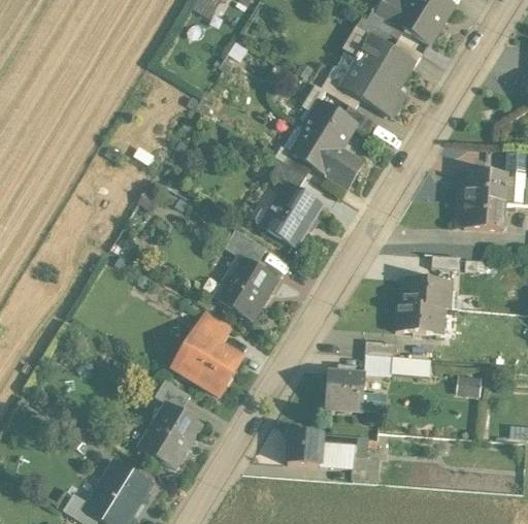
[(215,23),(227,2),(223,0),(195,0),(190,8),(215,23)]
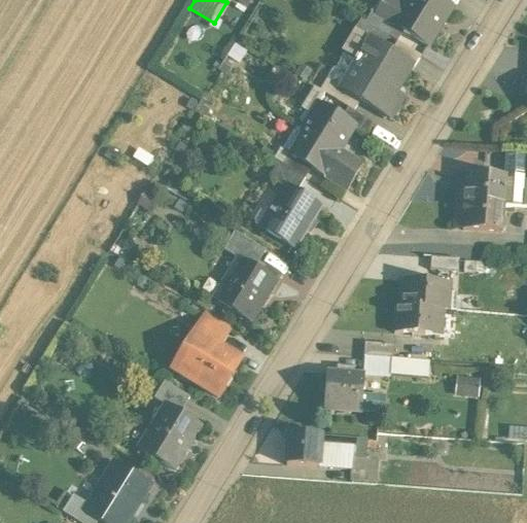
[(405,4),(397,0),(386,0),(379,12),(378,13),(393,23),(405,4)]
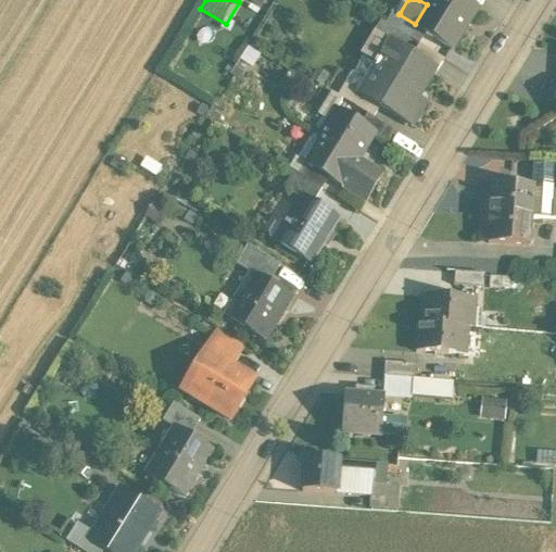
[(429,0),(427,4),(415,24),(425,30),(452,47),(478,5),(469,0),(429,0)]
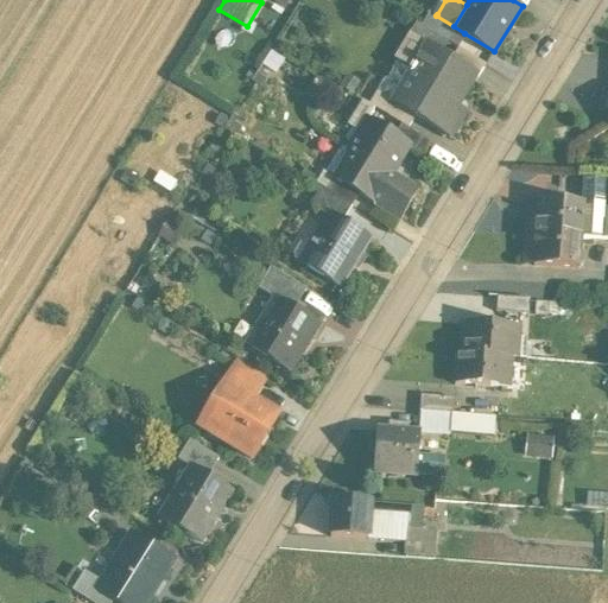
[(454,26),(436,16),(437,14),(429,10),(420,23),(457,45),(464,33),(454,26)]
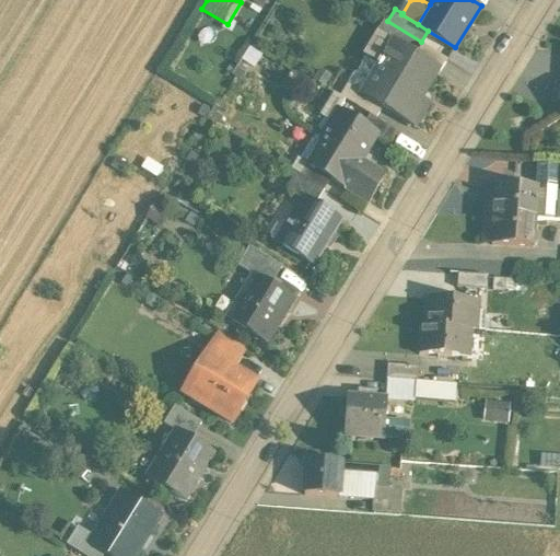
[(415,53),(376,29),(362,51),(378,61),(377,65),(378,66),(363,91),(362,93),(382,105),(413,124),(428,101),(419,96),(434,70),(435,68),(419,58),(421,56),(415,53)]
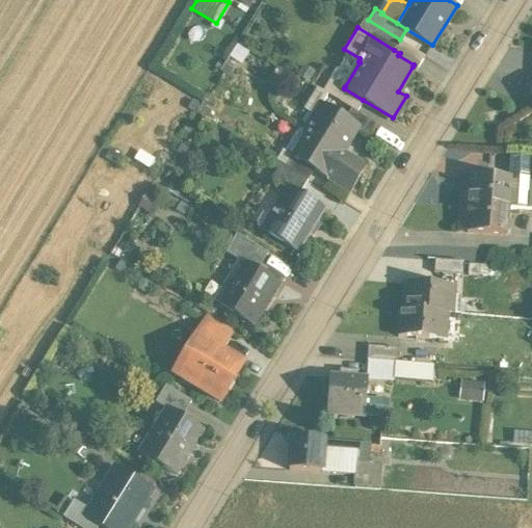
[(424,54),(400,40),(394,50),(400,53),(398,55),(414,64),(413,67),(416,69),(424,54)]
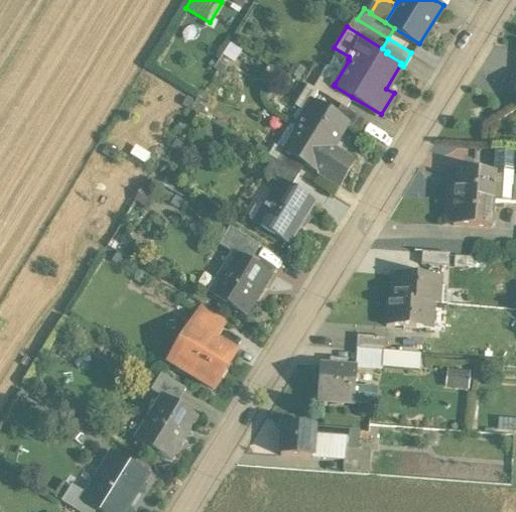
[(335,84),(320,75),(312,87),(337,101),(346,107),(352,97),(334,86),(335,84)]
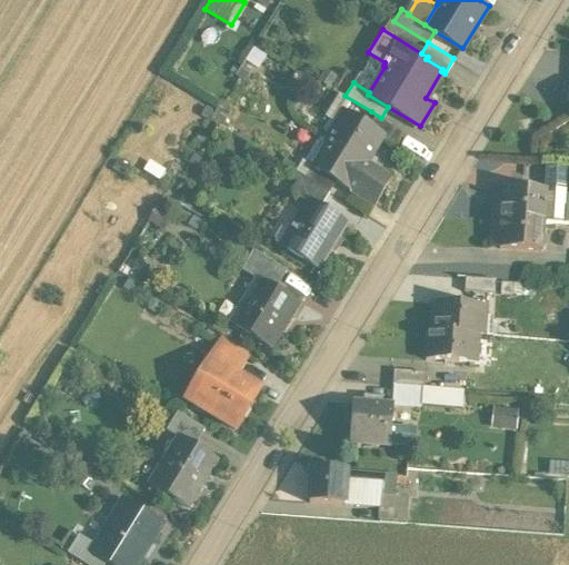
[(365,124),(343,110),(326,139),(335,146),(321,169),(336,178),(373,201),(389,177),(363,161),(371,148),(372,149),(382,135),(379,132),(365,124)]
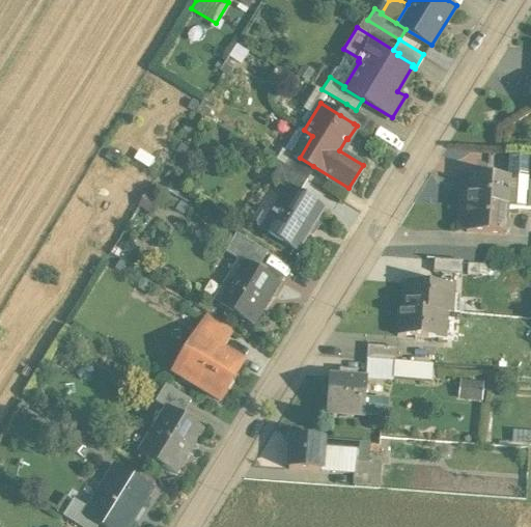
[(378,122),(356,110),(346,104),(340,115),(354,123),(371,133),(378,122)]
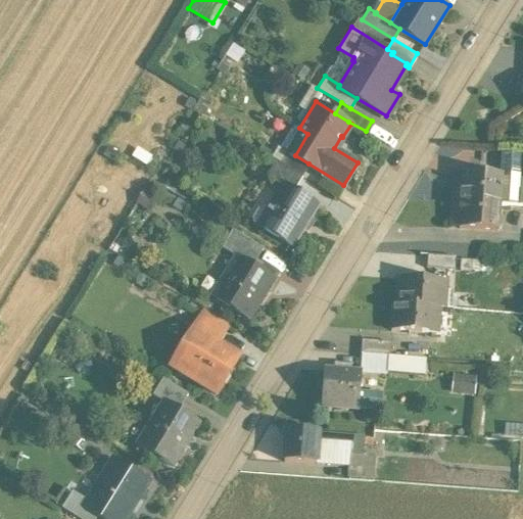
[(299,128),(285,149),(295,155),(307,134),(299,128)]
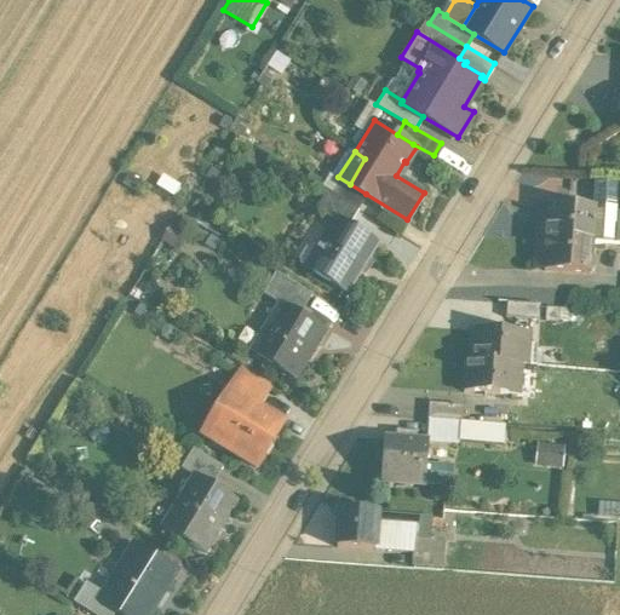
[(359,203),(366,194),(350,184),(338,177),(328,171),(322,182),(359,203)]
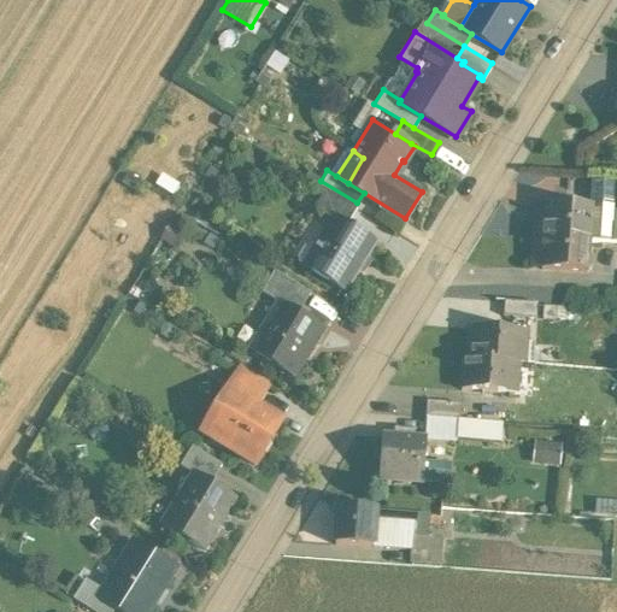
[(334,216),(345,222),(357,202),(321,181),(309,200),(334,216)]
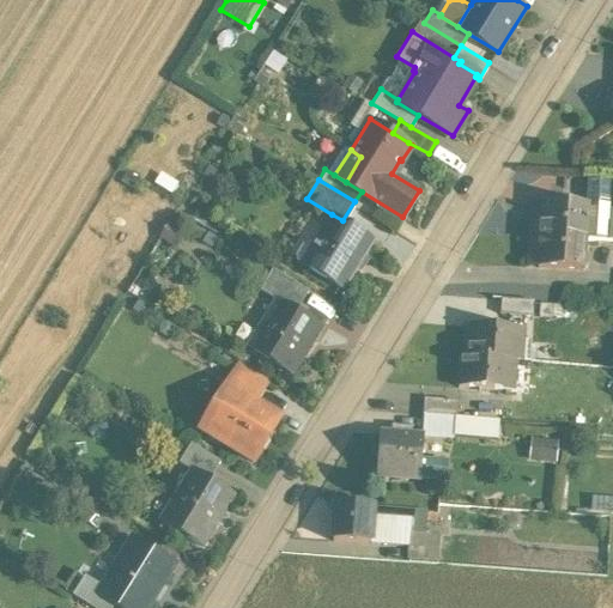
[(610,195),(586,194),(586,204),(583,236),(612,237),(612,211),(608,211),(610,195)]
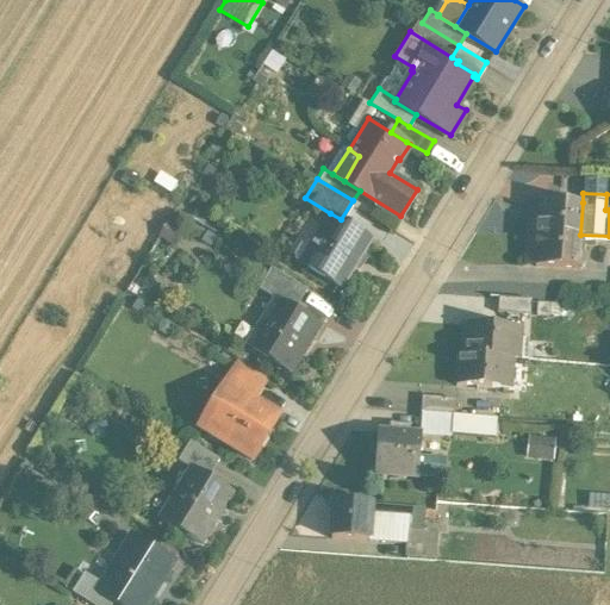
[(583,203),(539,200),(537,218),(529,217),(528,231),(580,235),(583,203)]
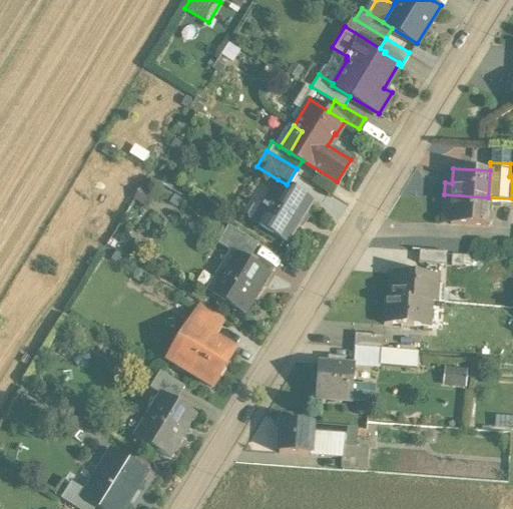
[(287,184),(278,179),(262,205),(252,219),(259,221),(287,238),(311,199),(287,184)]
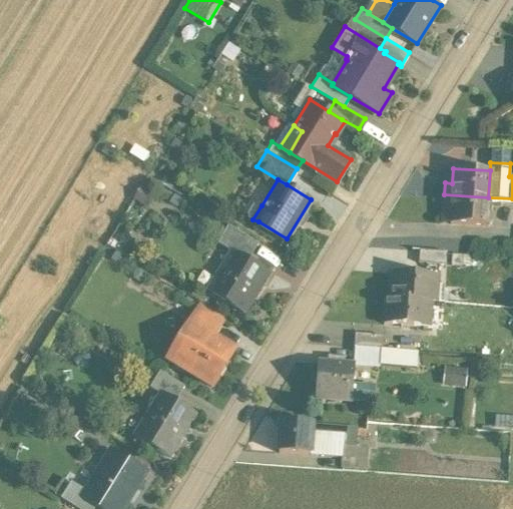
[(488,197),(444,194),(444,206),(451,206),(450,221),(487,223),(488,197)]
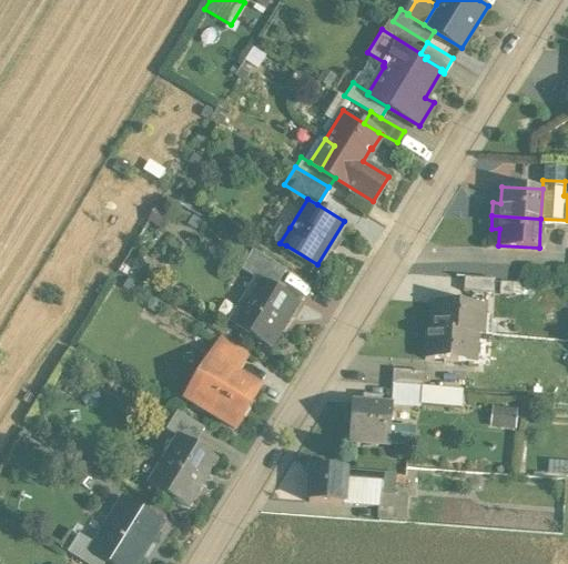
[(285,268),(252,248),(241,267),(256,277),(257,277),(274,286),(285,268)]
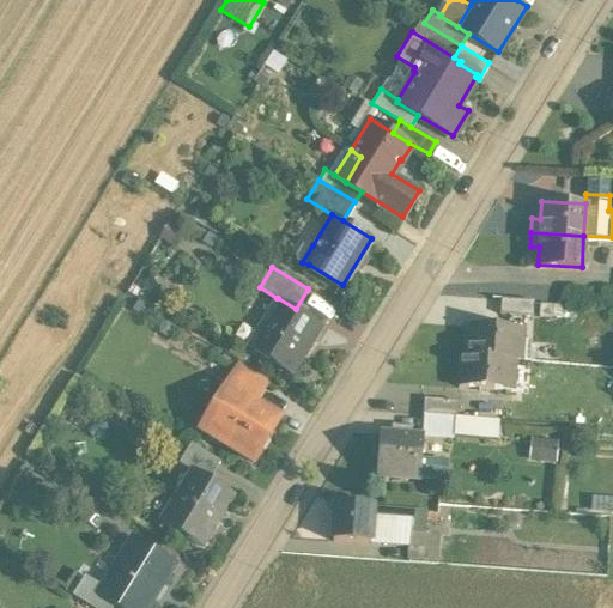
[(534,298),(501,296),(499,311),(533,314),(534,298)]
